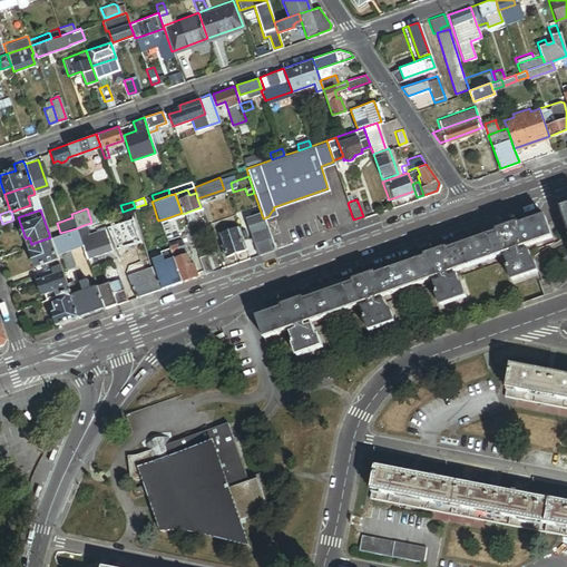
[(183,214),(185,222),(192,220),(188,212),(183,214)]
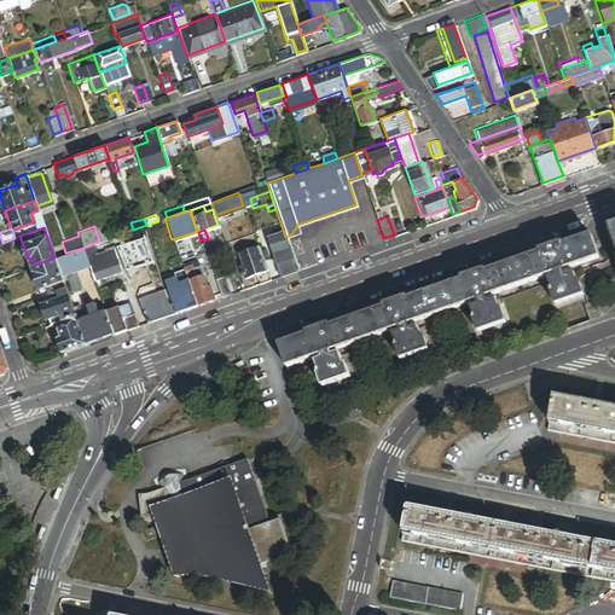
[(283,230),(279,231),(285,248),(289,247),(285,237),(283,230)]
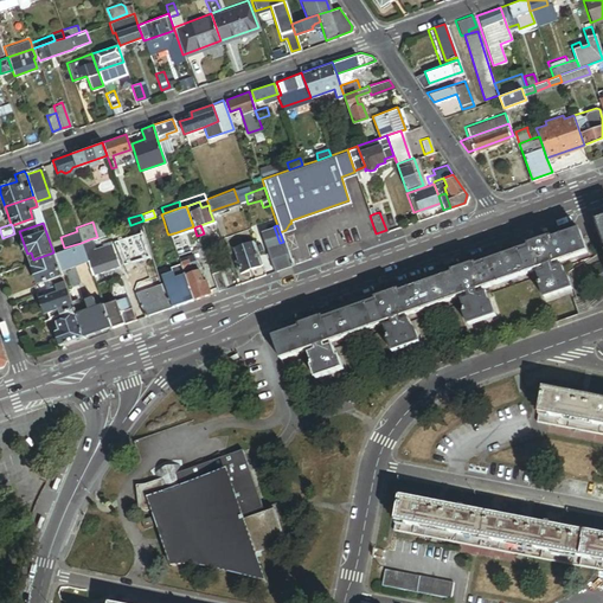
[(160,228),(147,231),(149,243),(164,239),(160,228)]
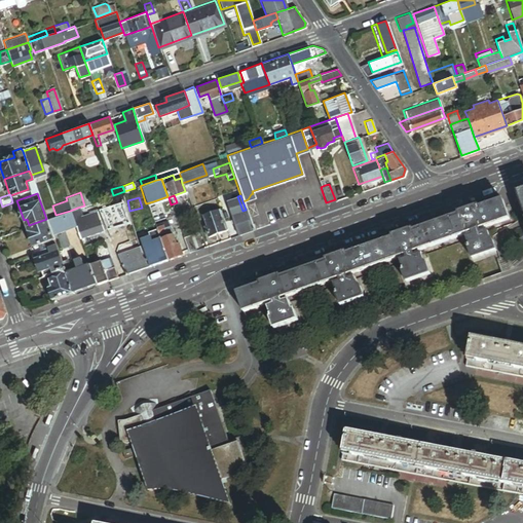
[(105,206),(103,198),(94,201),(97,208),(97,209),(105,206)]
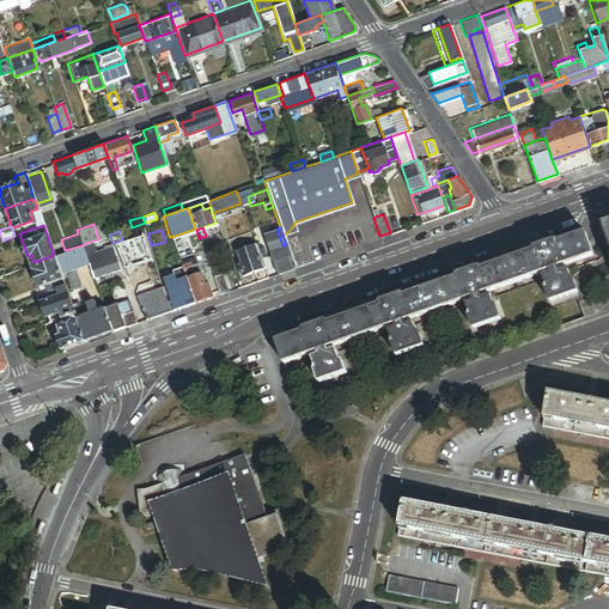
[(594,255),(586,232),(560,242),(559,239),(535,248),(536,250),(510,260),(517,282),(550,270),(552,274),(546,276),(549,288),(548,290),(552,300),(579,291),(576,280),(573,280),(568,268),(562,270),(560,267),(594,255)]
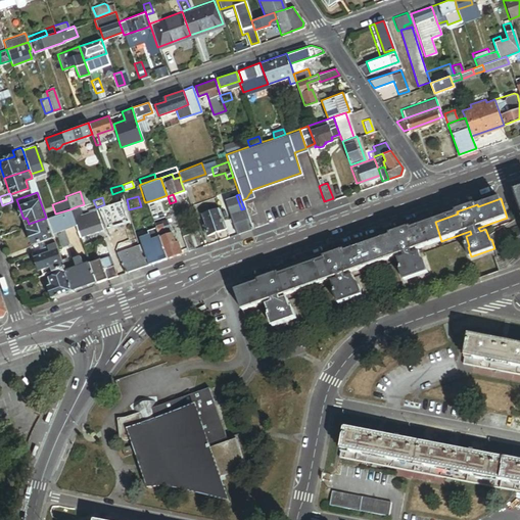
[(155,209),(152,200),(145,202),(146,203),(149,213),(153,210),(155,209)]
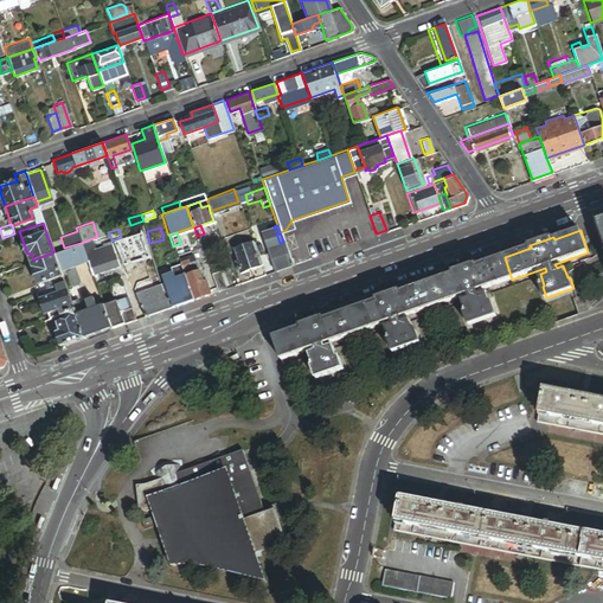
[(111,241),(111,239),(101,243),(102,247),(92,250),(89,239),(81,243),(81,244),(87,260),(91,274),(121,263),(111,241)]
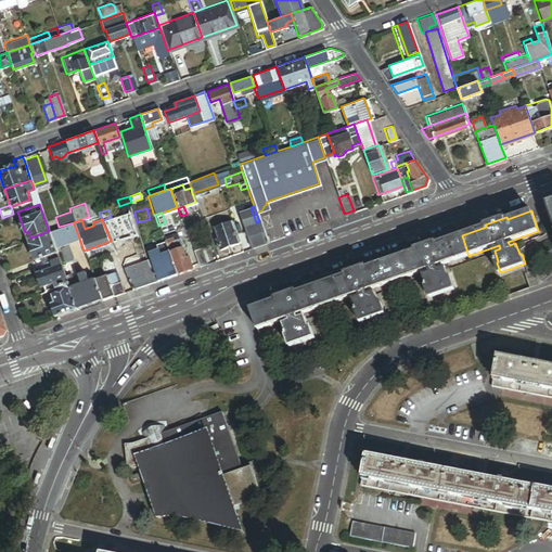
[(175,272),(191,267),(184,247),(167,220),(165,222),(163,223),(164,226),(159,229),(162,238),(166,247),(175,272)]
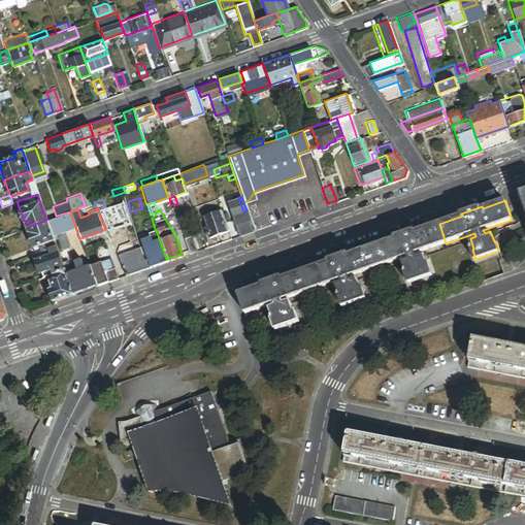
[(210,235),(226,229),(219,209),(205,214),(209,224),(206,225),(210,235)]
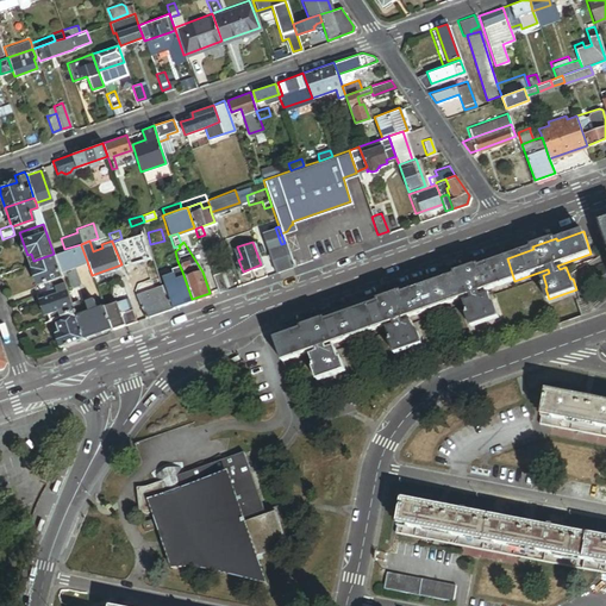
[(274,270),(293,264),(285,243),(281,244),(267,249),(274,270)]
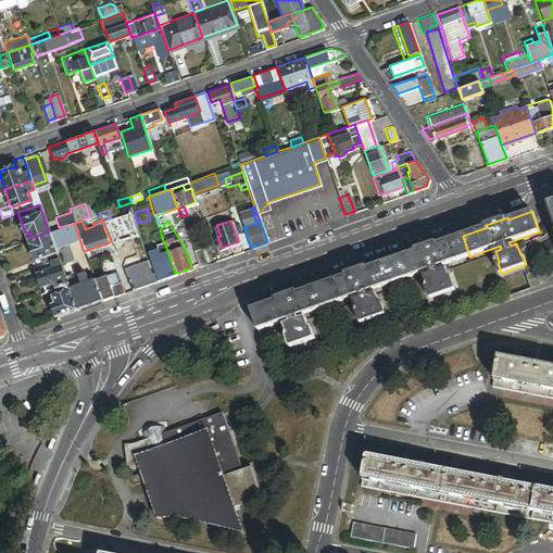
[(79,238),(74,224),(49,233),(54,247),(79,238)]
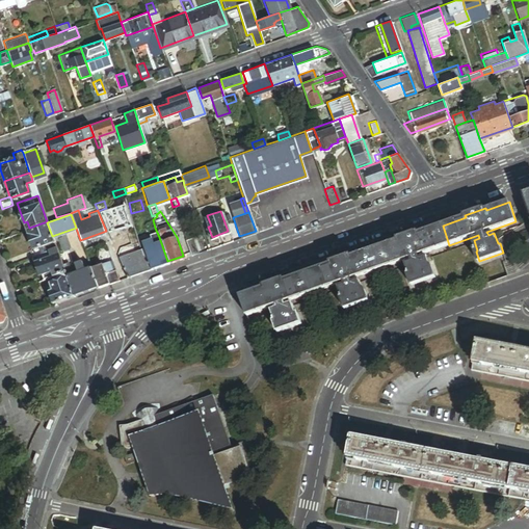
[(47,222),(47,221),(29,228),(31,233),(28,234),(32,247),(28,248),(31,256),(55,246),(52,236),(47,222)]
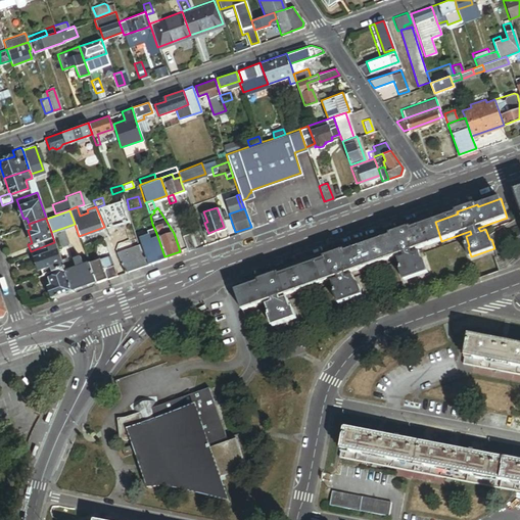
[(413,230),(412,228),(391,235),(392,237),(369,245),(375,264),(405,253),(406,257),(400,260),(404,270),(402,270),(406,280),(428,272),(425,263),(423,263),(420,252),(414,254),(413,250),(441,241),(435,222),(413,230)]
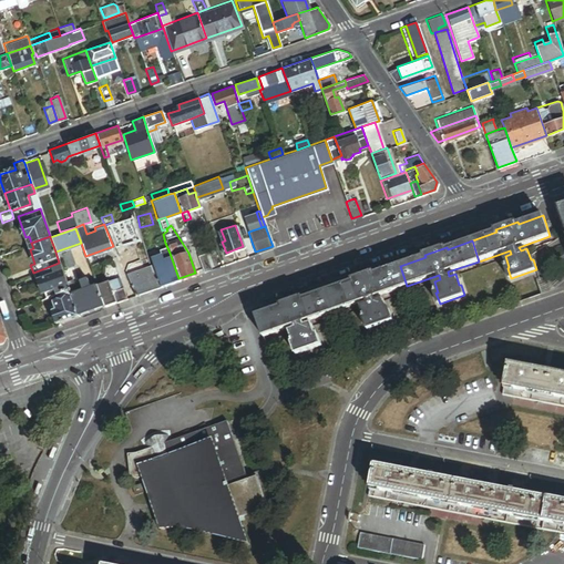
[(161,255),(170,253),(165,243),(157,246),(159,250),(161,255)]
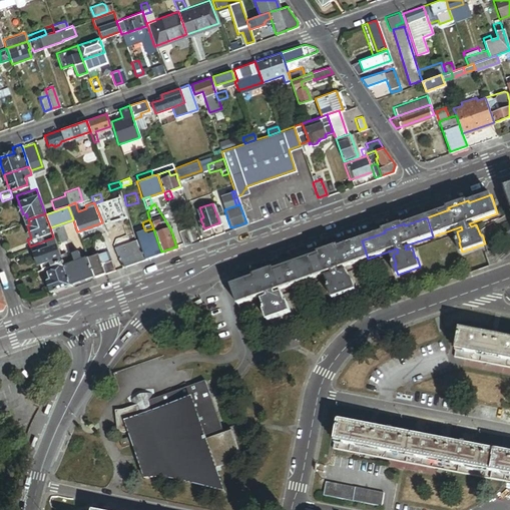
[(144,259),(161,251),(153,228),(145,230),(143,226),(133,229),(136,237),(144,259)]
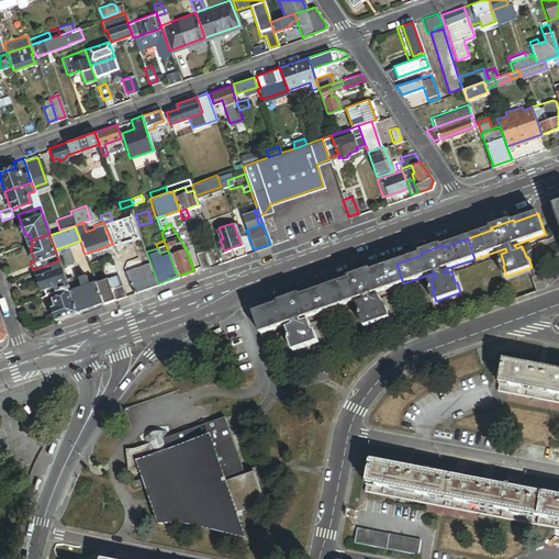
[(200,268),(208,265),(202,249),(194,252),(200,268)]
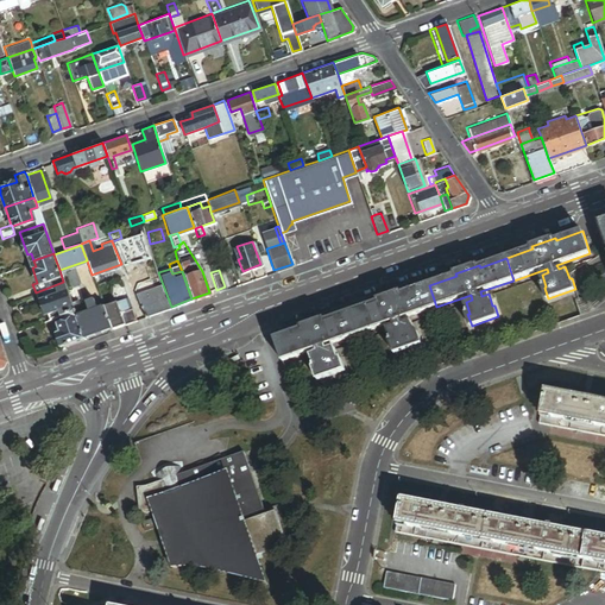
[(61,314),(73,310),(70,302),(68,295),(63,282),(36,292),(35,292),(37,301),(41,300),(45,313),(46,313),(49,319),(61,314)]
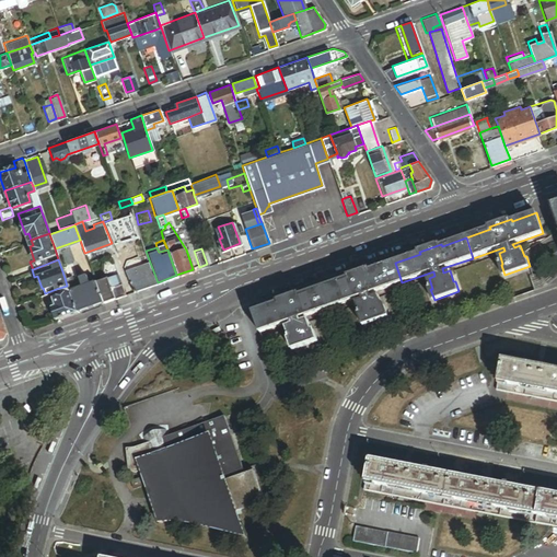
[(131,291),(158,282),(149,259),(123,269),(131,291)]
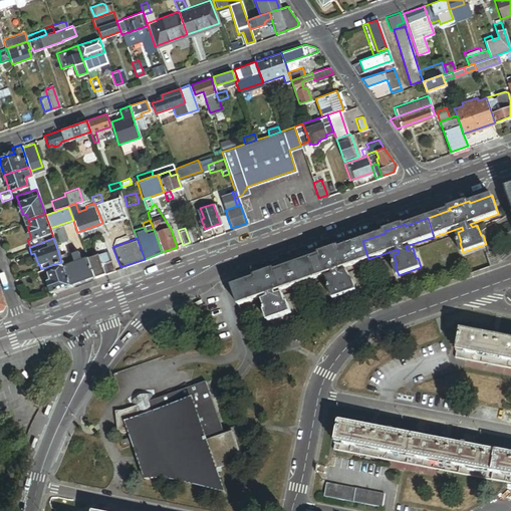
[(341,249),(340,246),(320,253),(321,255),(298,264),(305,282),(333,272),(334,275),(328,278),(332,288),(330,288),(333,297),(356,289),(353,281),(351,281),(347,271),(342,273),(341,269),(368,259),(362,241),(341,249)]
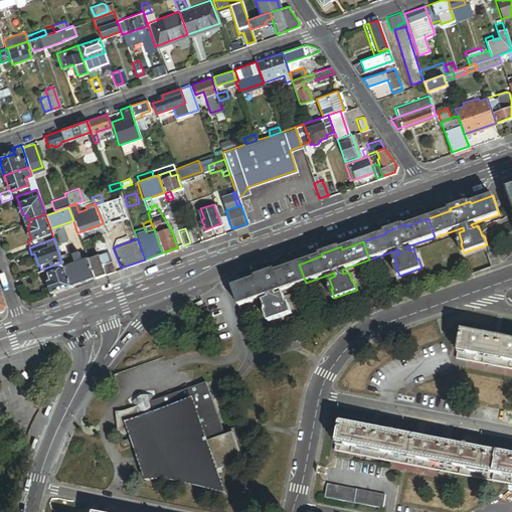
[(70,286),(94,278),(87,259),(81,261),(78,251),(71,254),(71,256),(73,261),(68,263),(66,258),(65,253),(63,253),(59,256),(61,263),(70,286)]
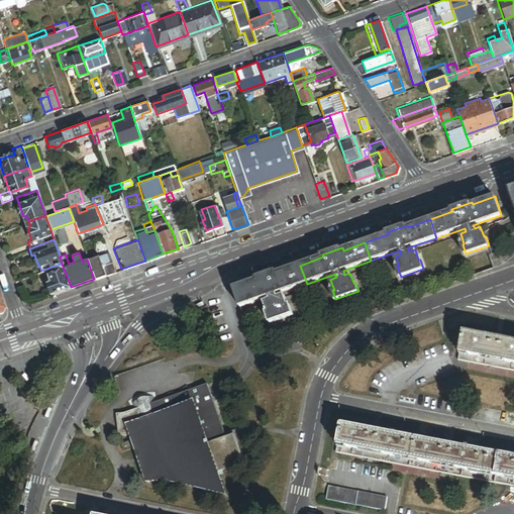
[(94,279),(114,272),(111,261),(107,262),(104,253),(90,259),(89,255),(86,257),(87,260),(94,279)]
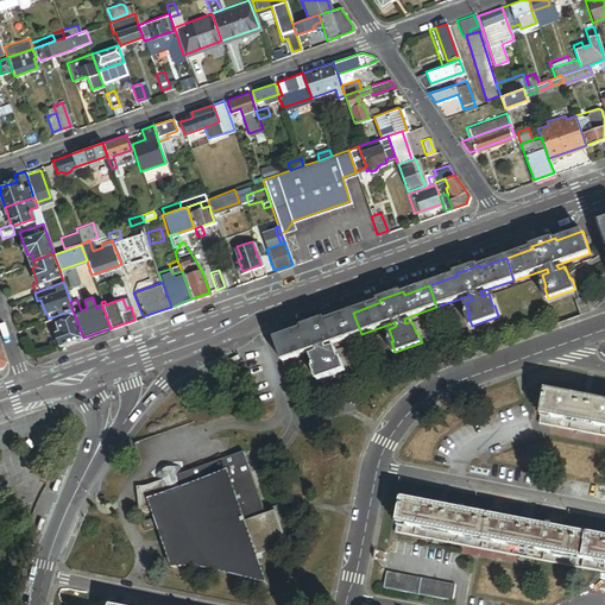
[(60,346),(83,338),(73,310),(61,314),(62,320),(55,322),(57,331),(54,332),(60,346)]
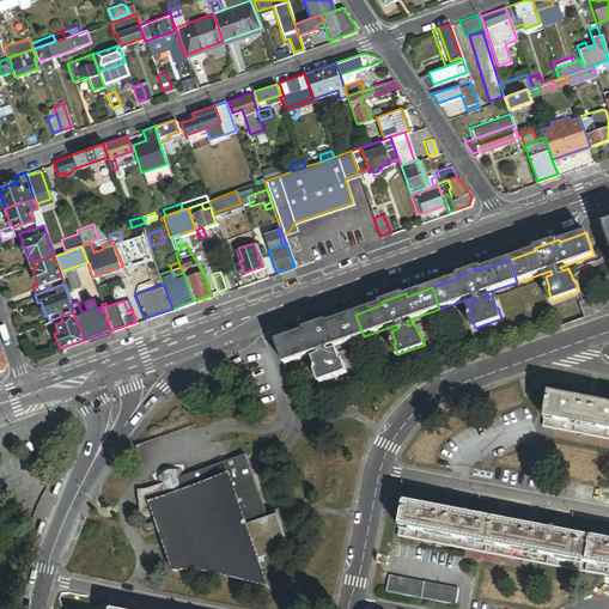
[(305,332),(274,343),(282,365),(321,352),(322,355),(315,358),(318,371),(317,371),(321,382),(347,372),(343,363),(341,363),(338,351),(332,352),(330,348),(364,336),(355,315),(329,323),(328,321),(305,329),(305,332)]
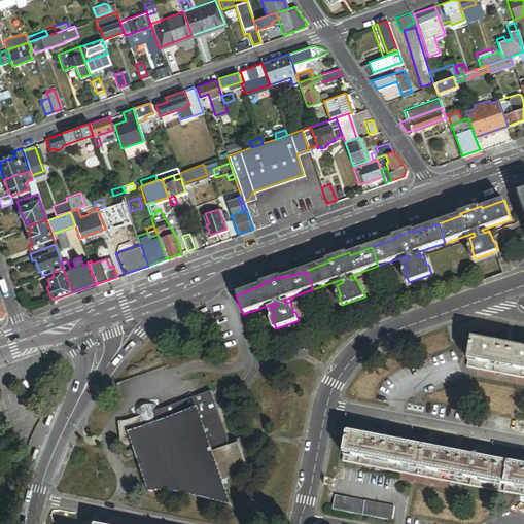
[(523,345),(475,337),(468,367),(523,376),(523,345)]
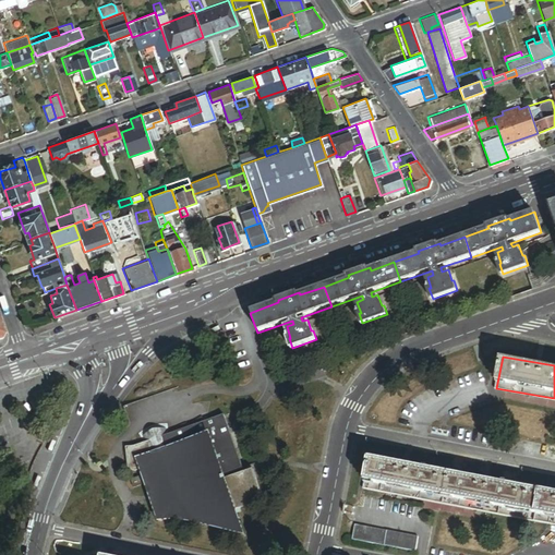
[(163,435),(166,448),(205,434),(221,480),(241,472),(220,414),(163,435)]
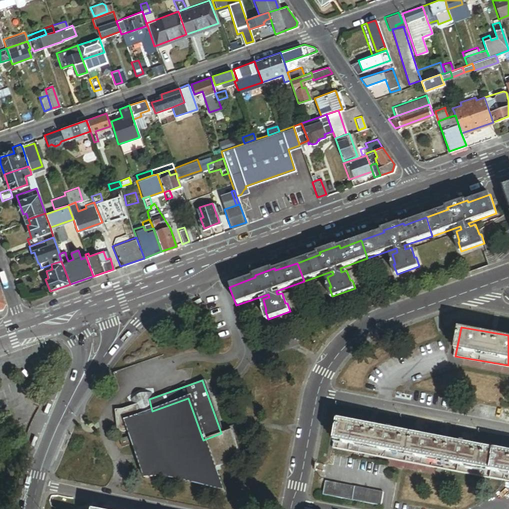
[(138,416),(152,411),(149,399),(146,388),(139,390),(134,391),(127,395),(132,405),(138,416)]
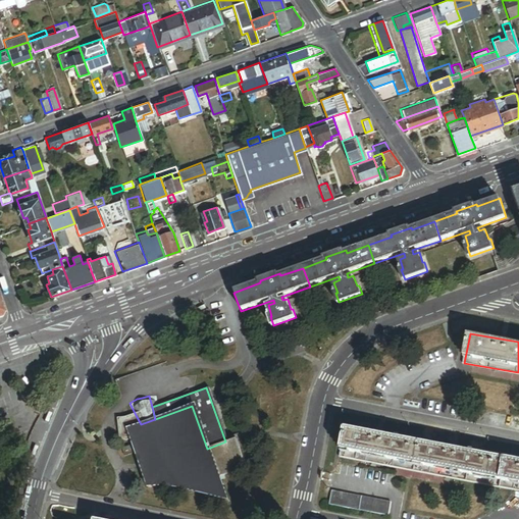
[(192,406),(155,419),(141,424),(128,428),(132,437),(140,462),(136,464),(137,469),(142,467),(148,485),(146,485),(147,487),(151,486),(163,485),(167,485),(173,486),(178,487),(224,498),(217,476),(207,449),(192,406)]
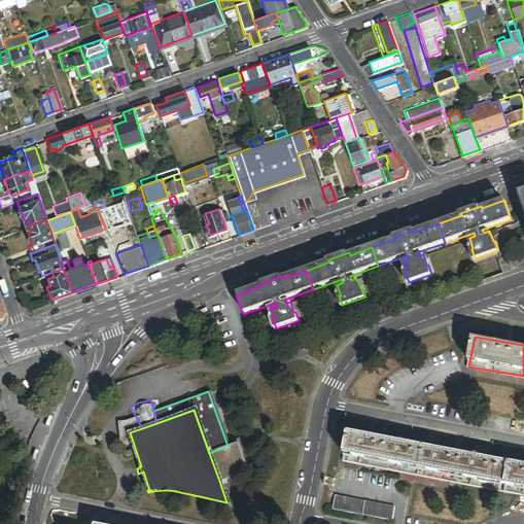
[(130,432),(142,428),(136,417),(125,421),(116,422),(118,439),(118,440),(119,442),(120,443),(124,444),(126,444),(133,442),(130,432)]
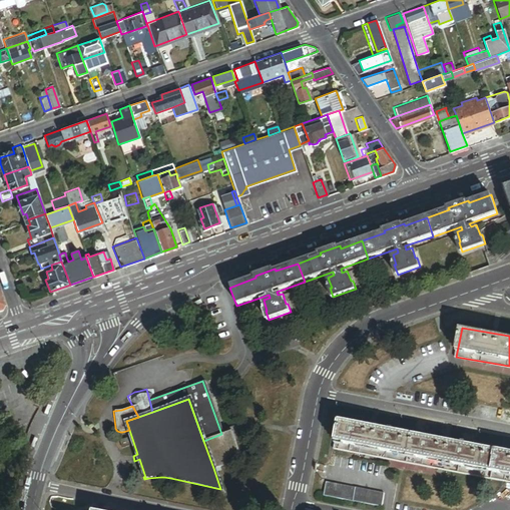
[(338,420),(332,448),(509,481),(509,452),(464,443),(458,442),(392,430),(386,429),(338,420)]
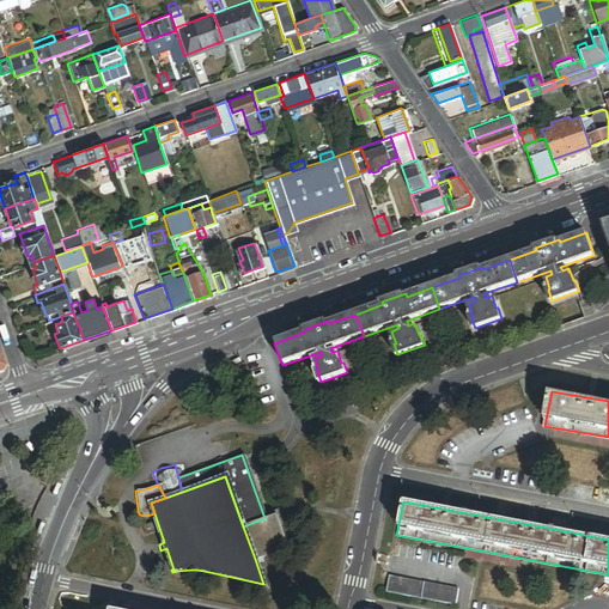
[(265,518),(243,527),(255,559),(286,548),(274,515),(265,518)]
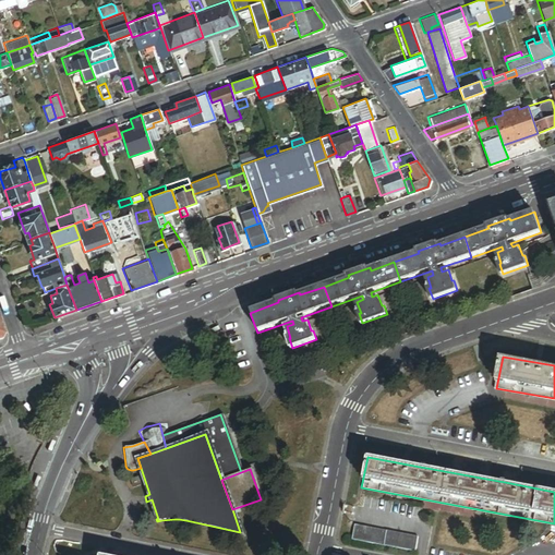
[(417,535),(353,523),(351,538),(414,550),(417,535)]
